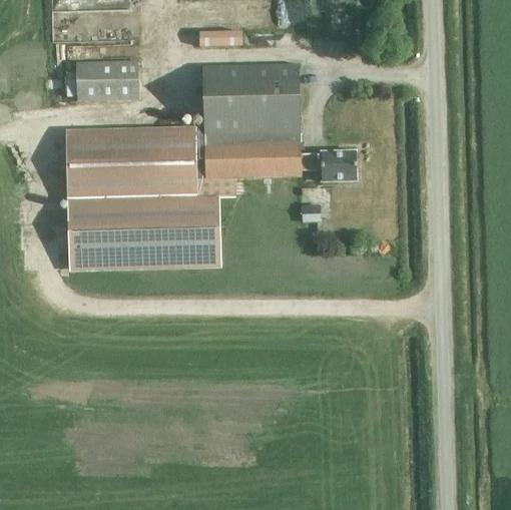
[(334,39),(338,9),(322,7),(318,37),(334,39)]
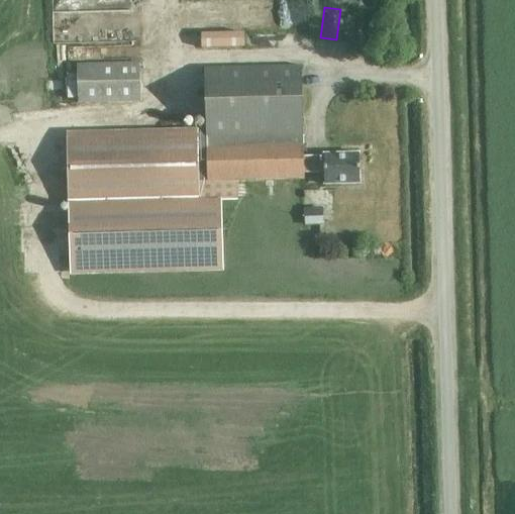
[(245,43),(244,27),(198,29),(198,44),(245,43)]
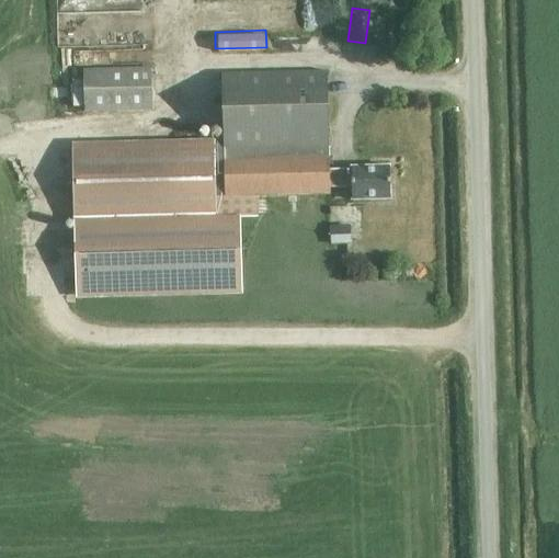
[(327,67),(221,70),(224,143),(71,146),(76,292),(240,287),(238,214),(257,213),(257,193),(330,191),(330,184),(351,184),(352,197),(390,196),(389,161),(351,162),(351,166),(329,166),(327,67)]
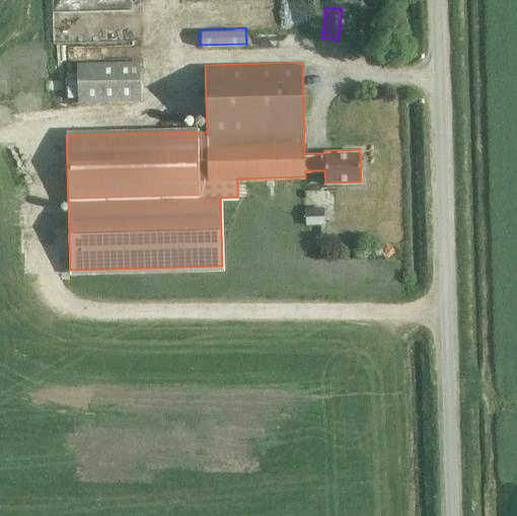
[(77,95),(77,101),(140,99),(139,62),(76,63),(76,69),(77,95)]
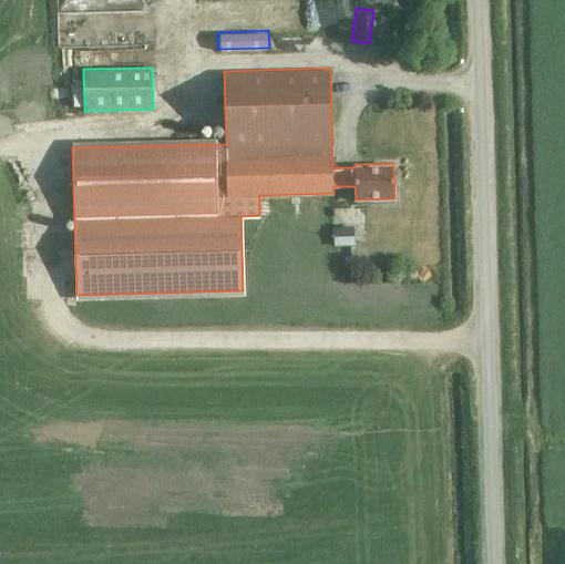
[(349,226),(332,226),(334,246),(349,245),(349,226)]
